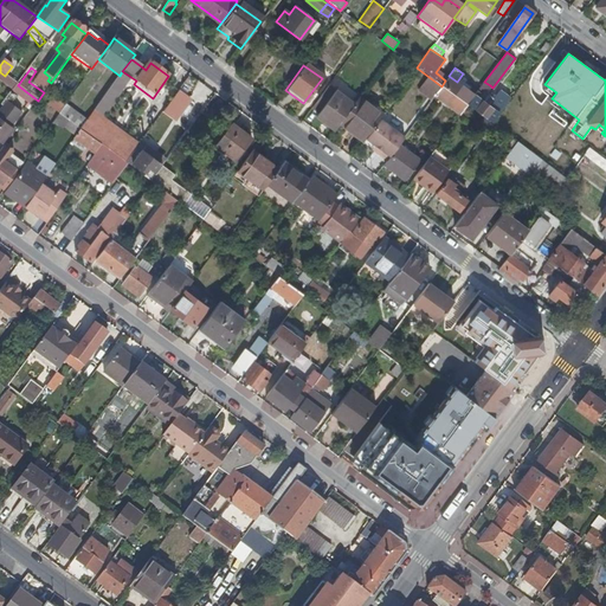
[(13,91),(18,85),(5,76),(0,72),(0,83),(12,92),(13,91)]
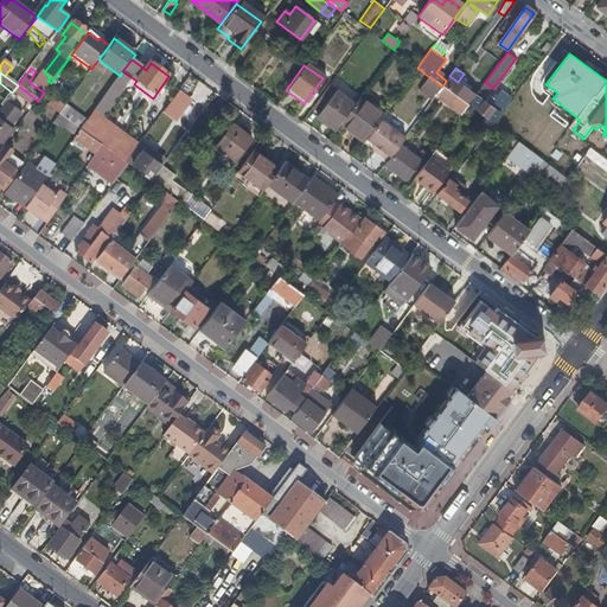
[(446,81),(442,87),(467,104),(474,95),(458,82),(449,76),(446,81)]
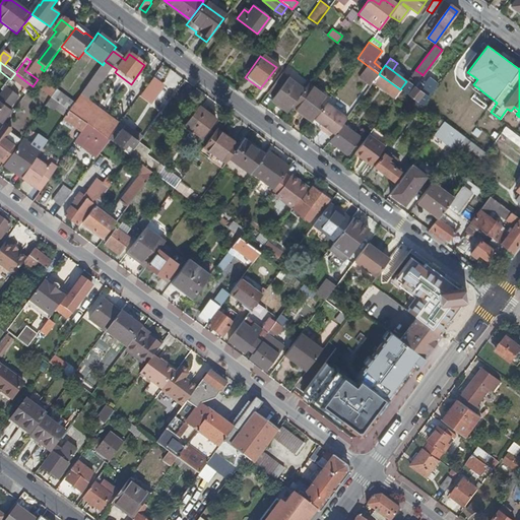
[(415,70),(407,82),(411,85),(420,73),(415,70)]
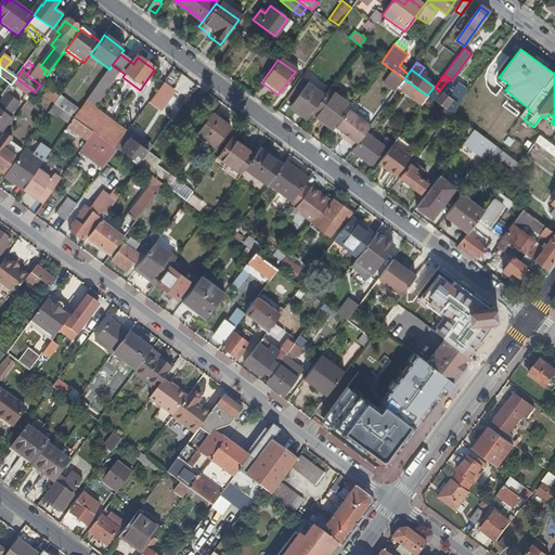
[(30,98),(35,92),(16,78),(12,84),(30,98)]
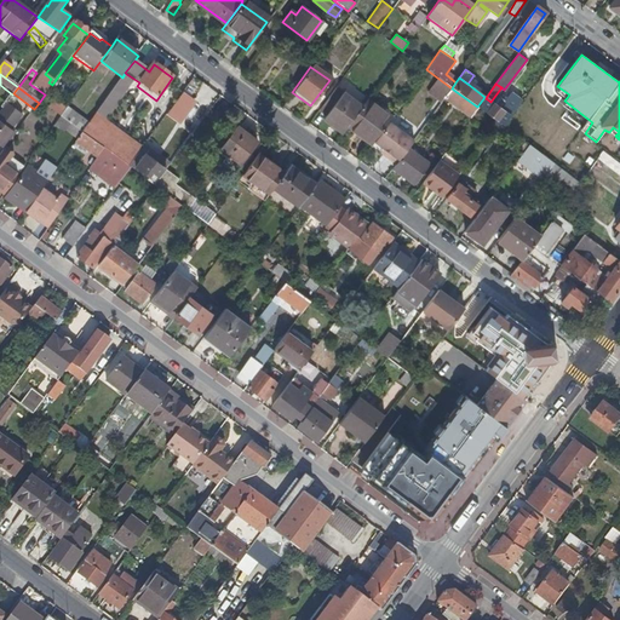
[(334,89),(319,112),(325,116),(321,121),(340,136),(345,127),(361,108),(334,89)]
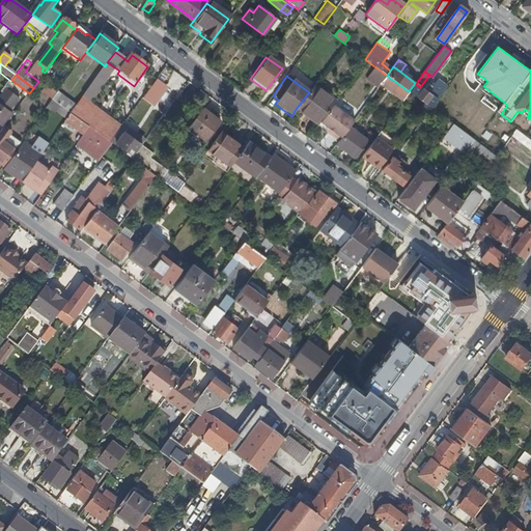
[(409,91),(387,76),(381,84),(402,101),(410,92),(409,91)]
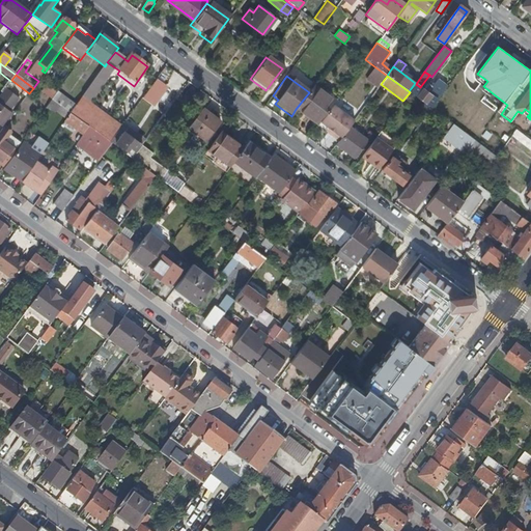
[(416,84),(410,92),(423,103),(426,105),(430,108),(447,85),(438,78),(431,85),(427,82),(422,88),(420,87),(416,84)]
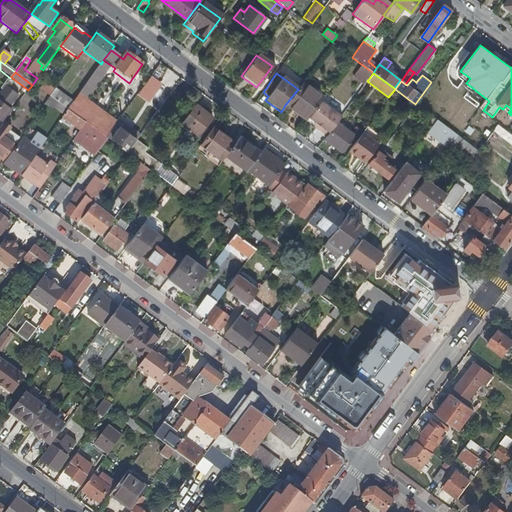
[(153,94),(164,103),(177,86),(166,78),(153,94)]
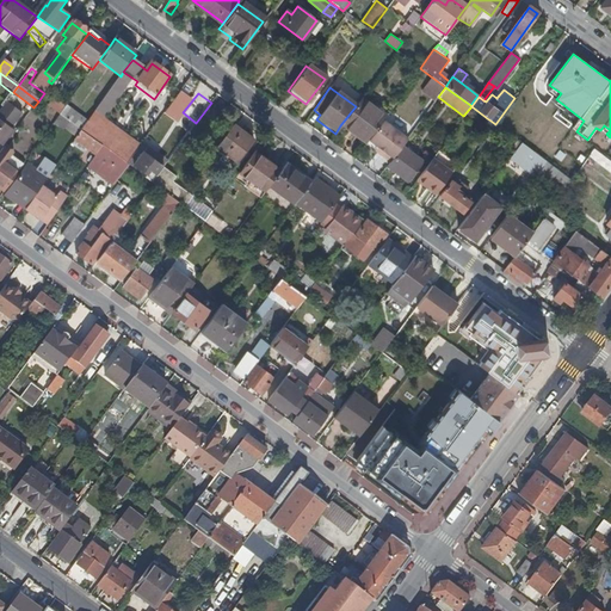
[(0,141),(6,146),(17,131),(11,128),(22,113),(11,105),(17,98),(12,94),(6,103),(7,104),(0,112),(0,141)]
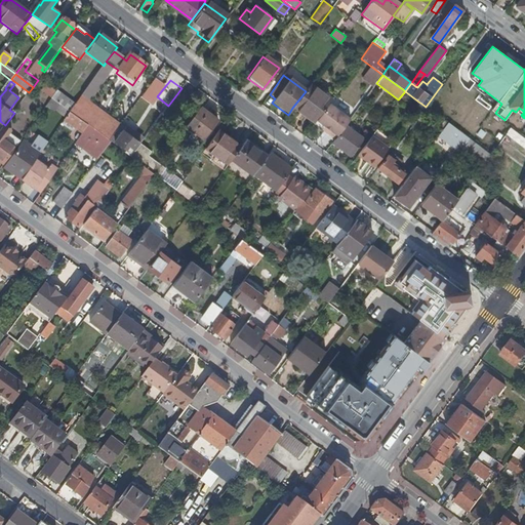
[(44,85),(39,91),(49,99),(54,92),(44,85)]
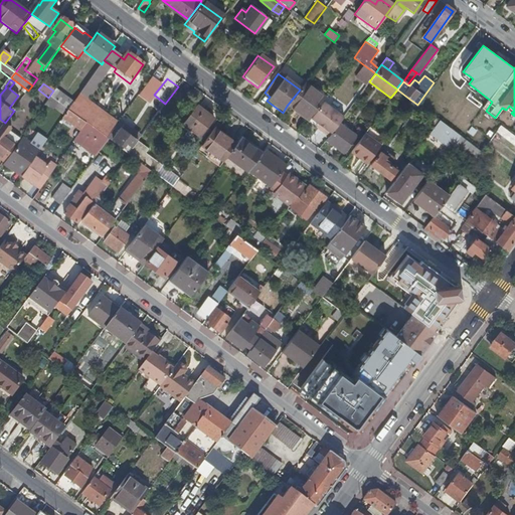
[(300,90),(287,106),(294,111),(295,109),(298,112),(297,113),(309,122),(310,120),(323,102),(325,99),(304,83),(300,90)]
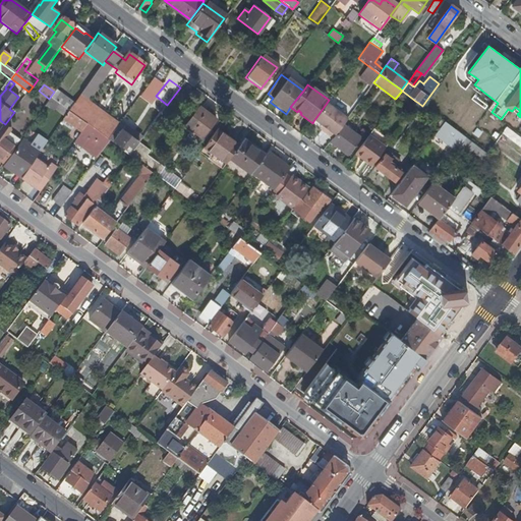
[(54,92),(49,99),(68,112),(73,105),(55,91),(54,92)]
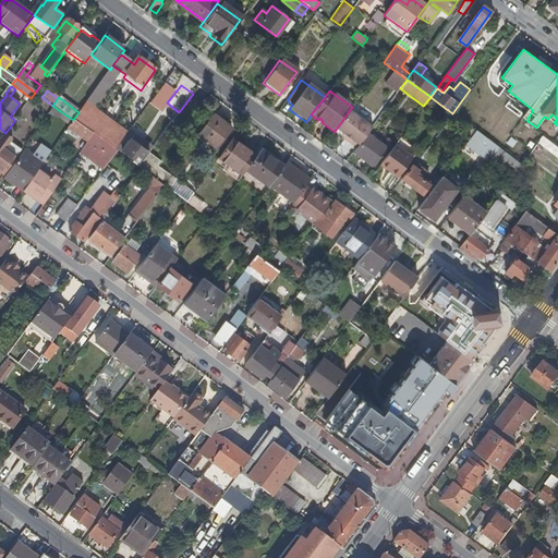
[(457,113),(484,133),(494,119),(466,99),(457,113)]
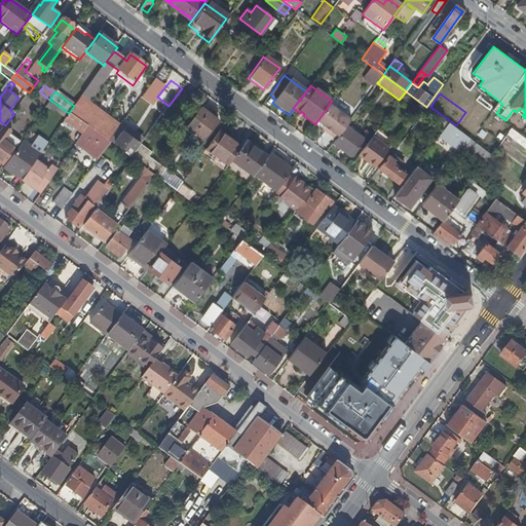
[(74,106),(69,113),(86,127),(107,143),(121,124),(81,96),(74,106)]
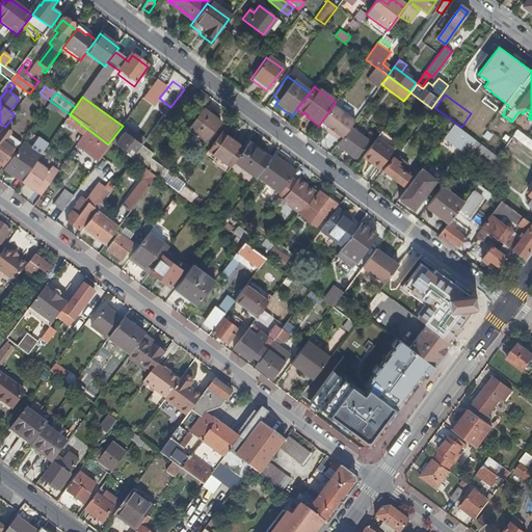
[(334,105),(320,124),(328,129),(335,133),(331,137),(339,141),(346,131),(351,125),(354,120),(334,105)]
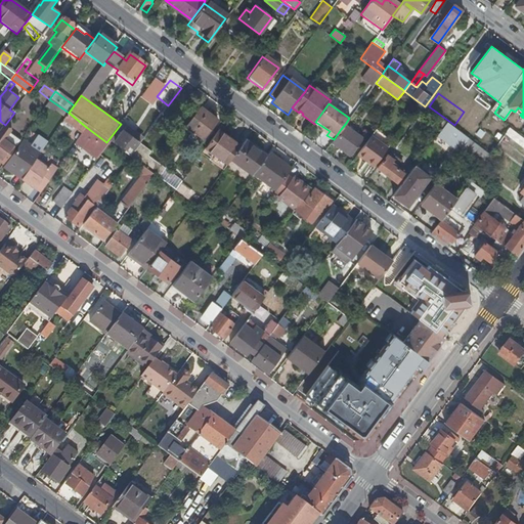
[(200,110),(184,130),(192,136),(194,134),(203,140),(216,122),(200,110)]
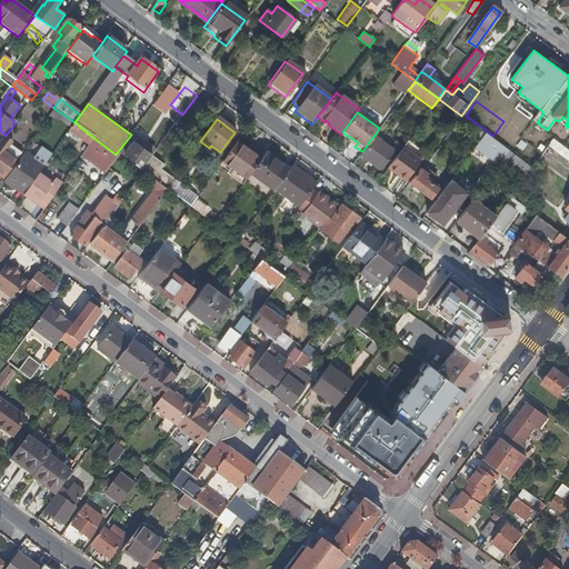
[(93,138),(75,122),(68,132),(88,147),(93,138)]
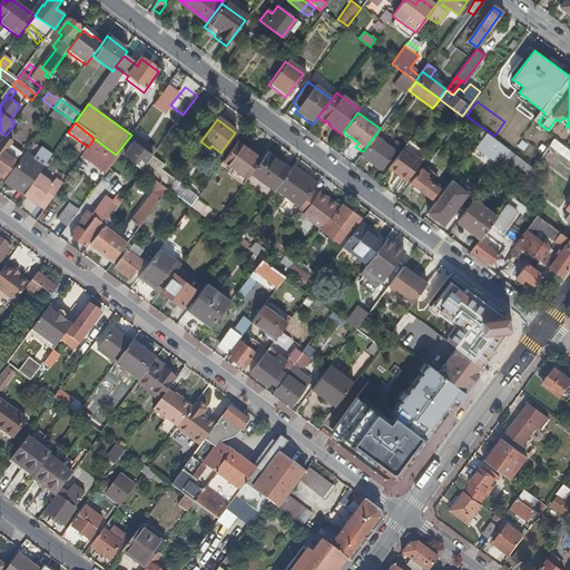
[(480,139),(484,133),(479,128),(473,135),(480,139)]
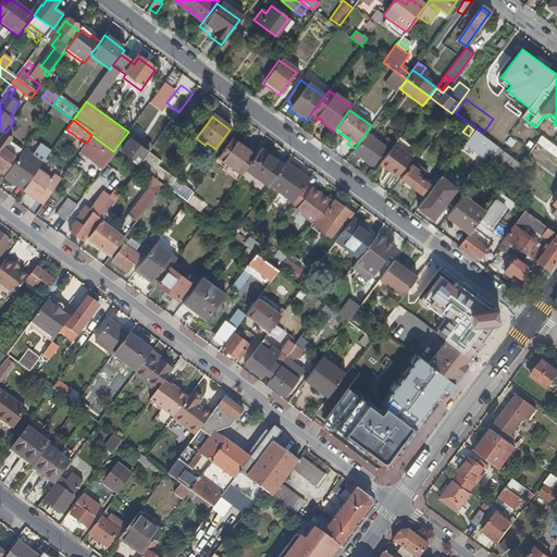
[(497,147),(473,130),(469,136),(463,144),(467,146),(469,144),(478,151),(477,153),(475,155),(485,162),(486,161),(497,147)]
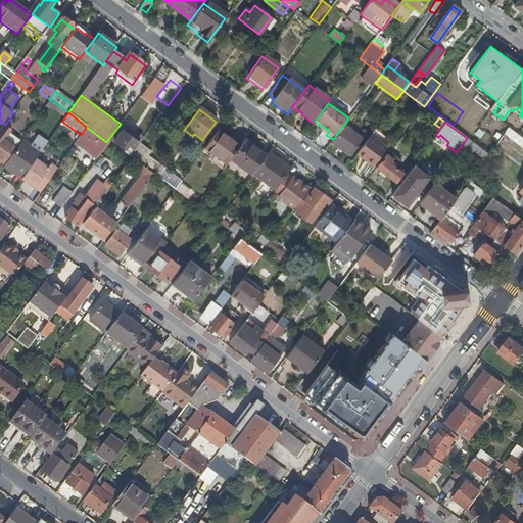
[(340,129),(359,142),(364,136),(345,123),(340,129)]
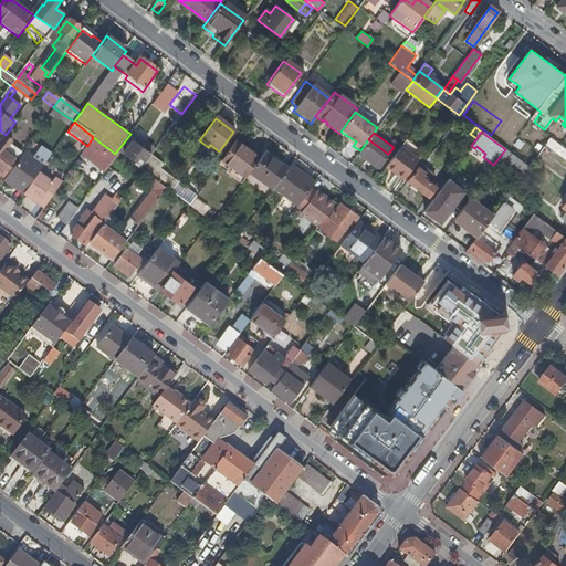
[(115,154),(93,137),(87,146),(83,152),(107,169),(117,156),(115,154)]
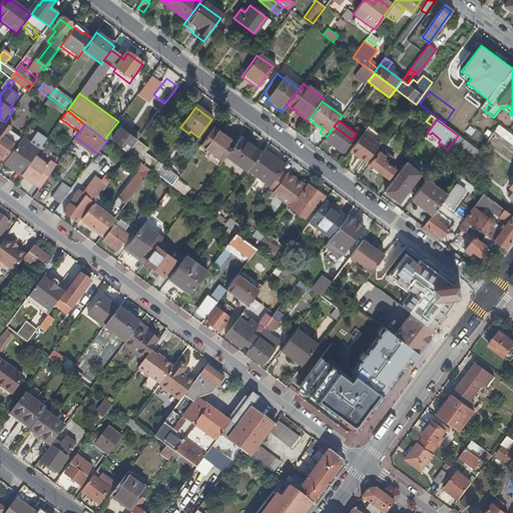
[(0,128),(0,156),(4,160),(19,139),(8,131),(9,129),(3,125),(0,128)]
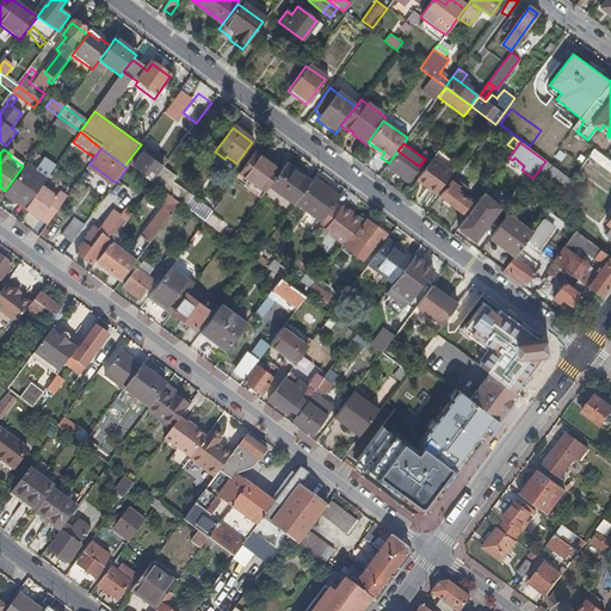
[(610,162),(594,149),(588,158),(610,174),(610,162)]
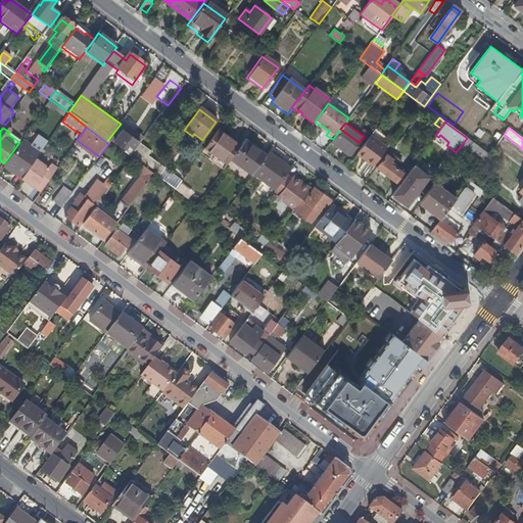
[(333,139),(331,142),(348,155),(359,142),(340,129),(333,139)]
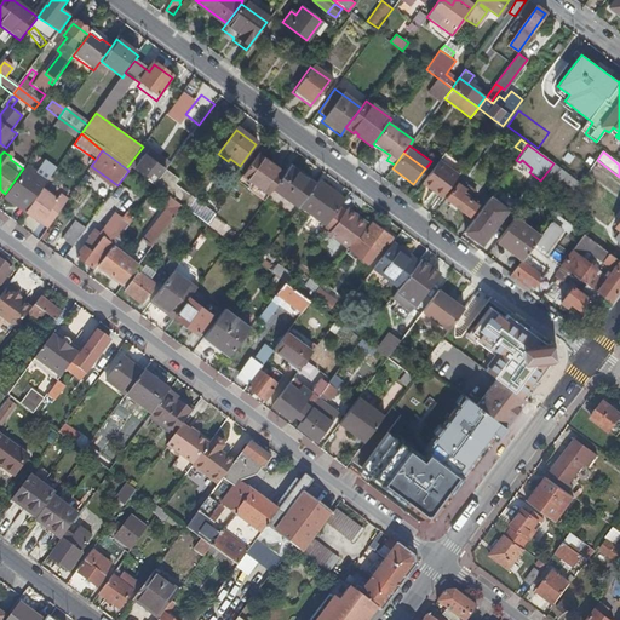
[(130,171),(151,188),(162,173),(141,156),(130,171)]
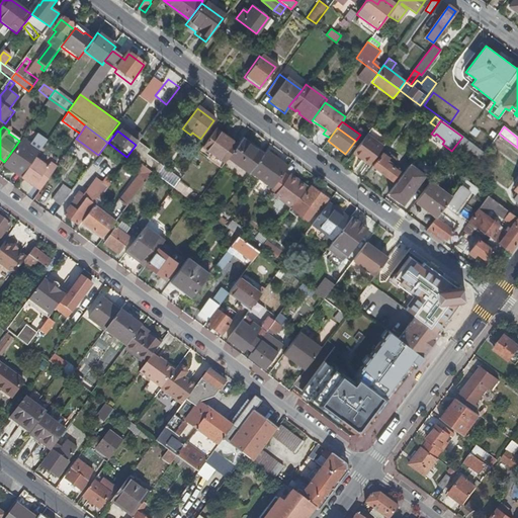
[(214,132),(201,150),(223,164),(226,160),(236,147),(214,132)]
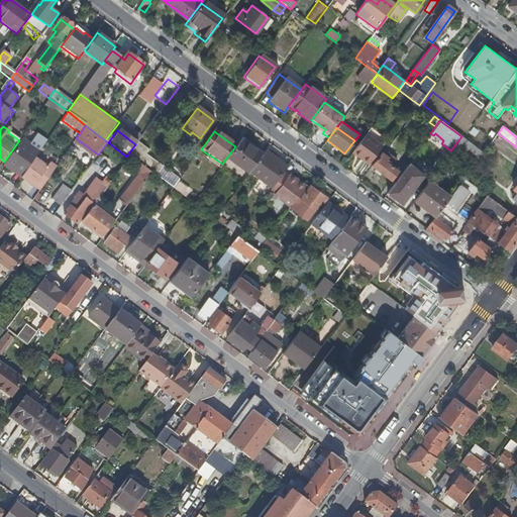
[(366,133),(350,153),(368,166),(369,166),(381,148),(383,145),(366,133)]
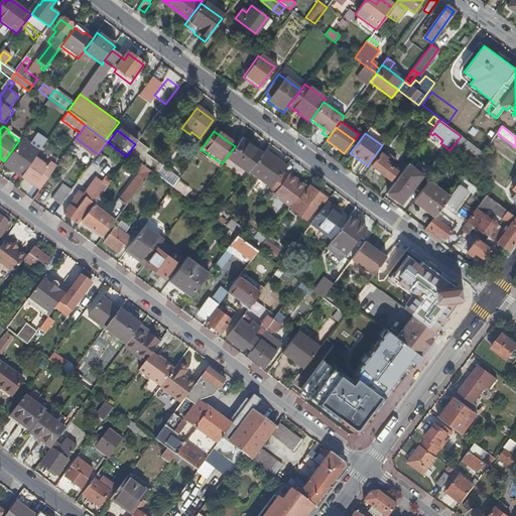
[(434,133),(432,135),(441,142),(442,140),(434,133)]
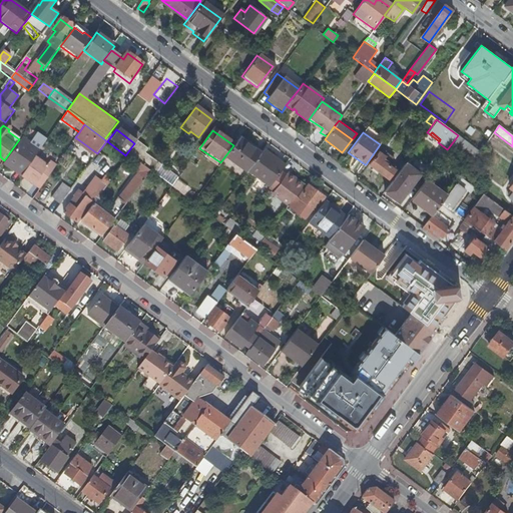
[(479,151),(458,135),(448,148),(470,164),(479,151)]
